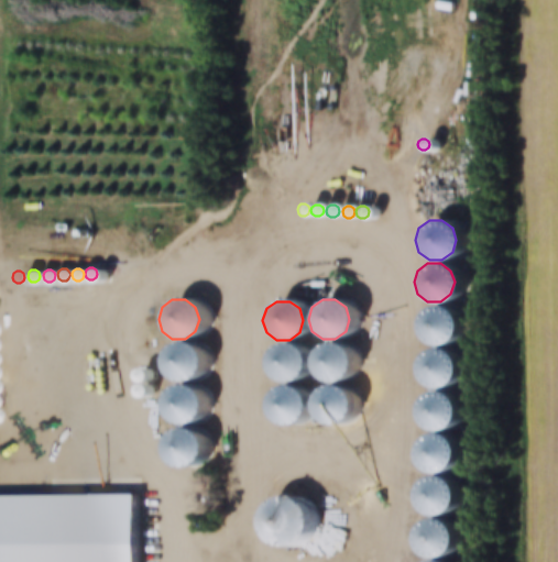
[(453,326),(450,313),(440,306),(427,306),(417,313),(413,326),(417,338),(427,344),(440,344),(450,338),(453,326)]
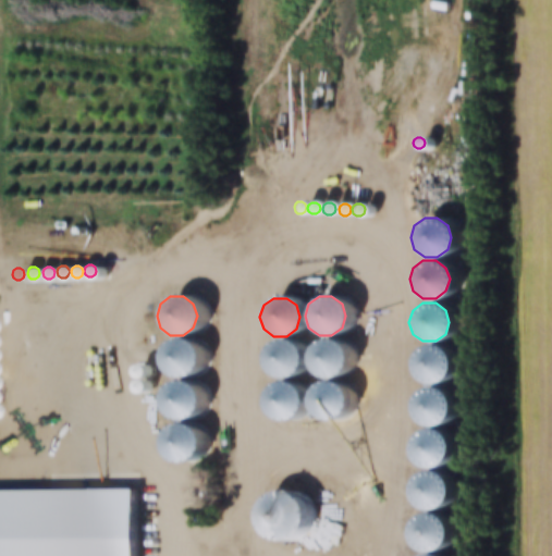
[(197,358),(193,346),(183,338),(170,338),(160,346),(157,358),(160,370),(170,378),(183,378),(193,370),(197,358)]
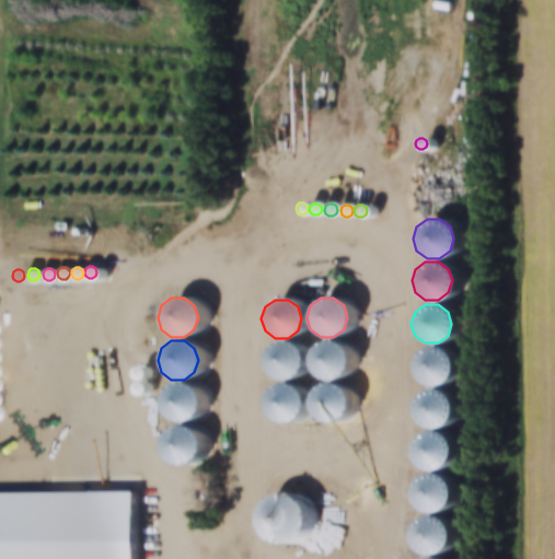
[(347,361),(344,349),(333,341),(321,341),(310,349),(307,361),(310,373),(321,381),(333,381),(344,373),(347,361)]
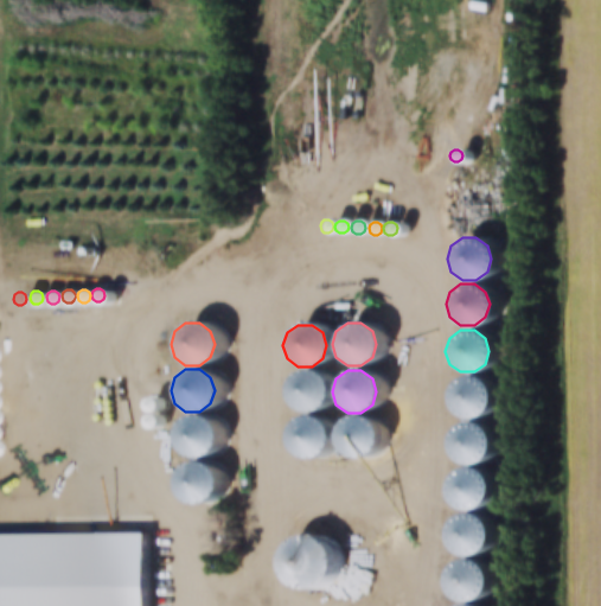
[(326,391),(323,378),(311,371),(298,371),(286,378),(282,391),(286,404),(298,413),(311,413),(323,404),(326,391)]
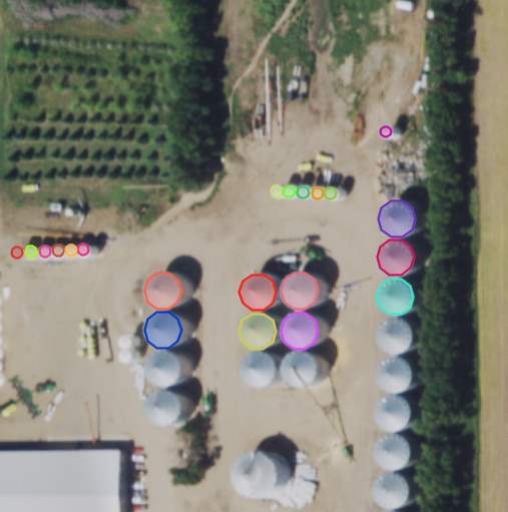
[(412,335),(409,324),(399,318),(388,318),(378,324),(375,335),(378,346),(388,353),(399,353),(409,346),(412,335)]
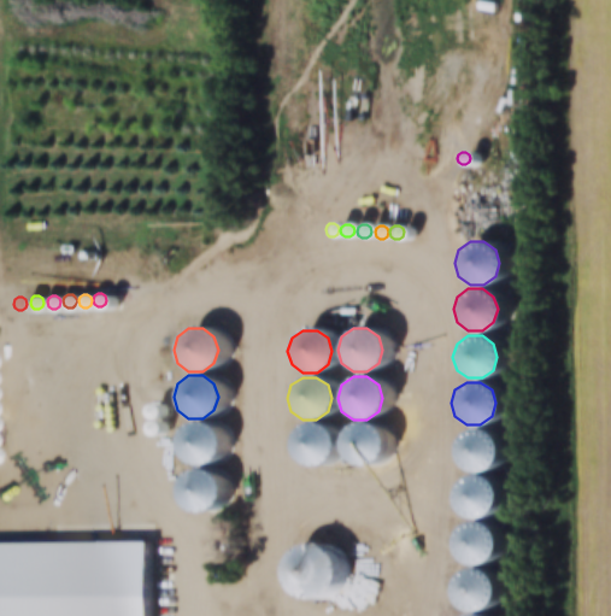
[(156,410),(154,405),(151,403),(147,403),(144,405),(142,410),(144,414),(147,416),(151,416),(154,414),(156,410)]
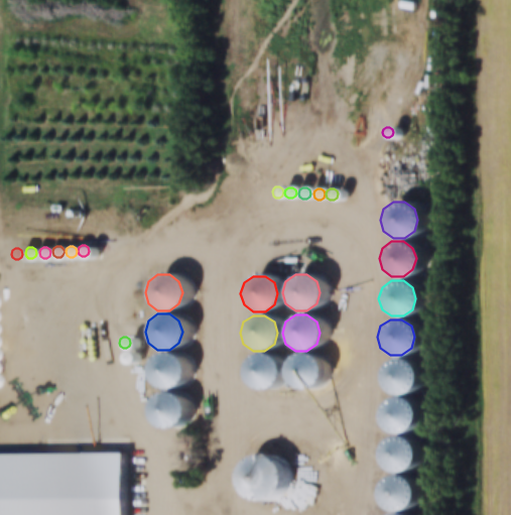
[(131,357),(129,353),(127,351),(123,351),(120,353),(119,357),(120,360),(123,362),(127,362),(129,360),(131,357)]
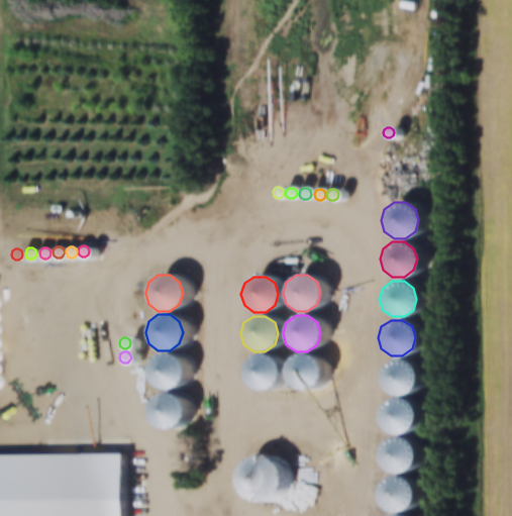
[(183,373),(179,362),(170,354),(158,354),(148,362),(145,373),(148,383),(158,390),(170,390),(179,383),(183,373)]
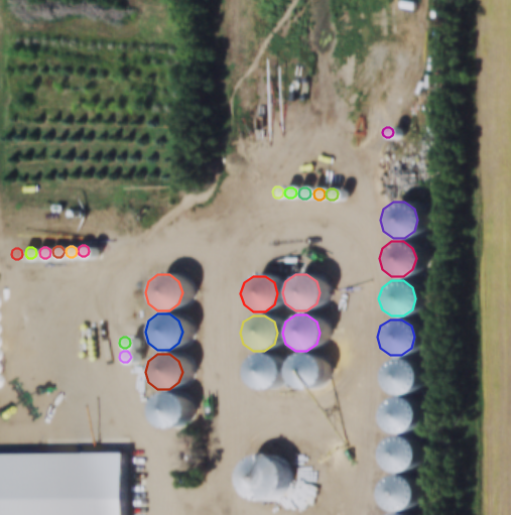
[(278,372),(274,361),(265,354),(253,354),(244,361),(240,372),(244,383),(253,390),(265,390),(274,383),(278,372)]
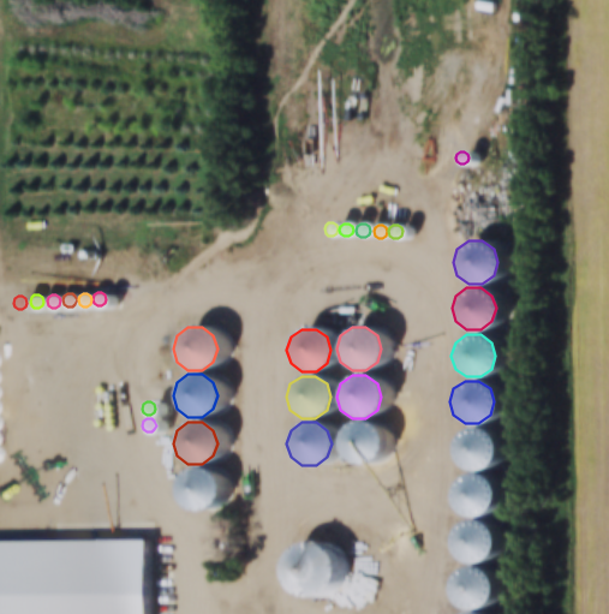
[(380,443),(376,430),(365,422),(351,422),(340,430),(335,443),(340,457),(351,465),(365,465),(376,457),(380,443)]
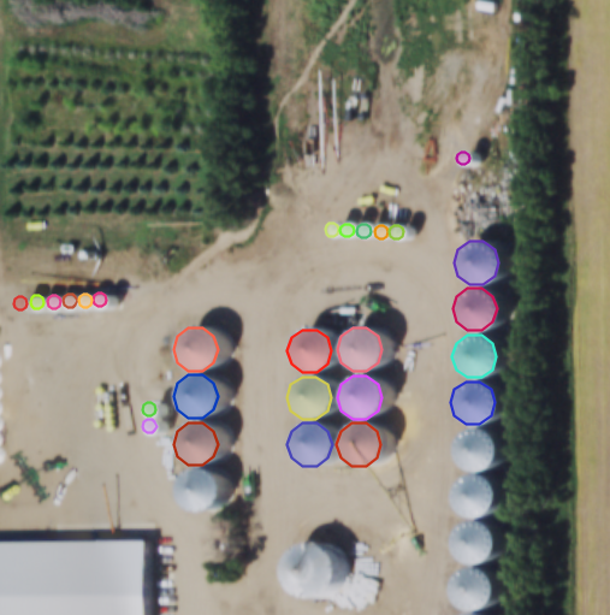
[(495,449),(490,436),(479,427),(465,427),(454,436),(449,449),(454,462),(465,469),(479,469),(490,462),(495,449)]
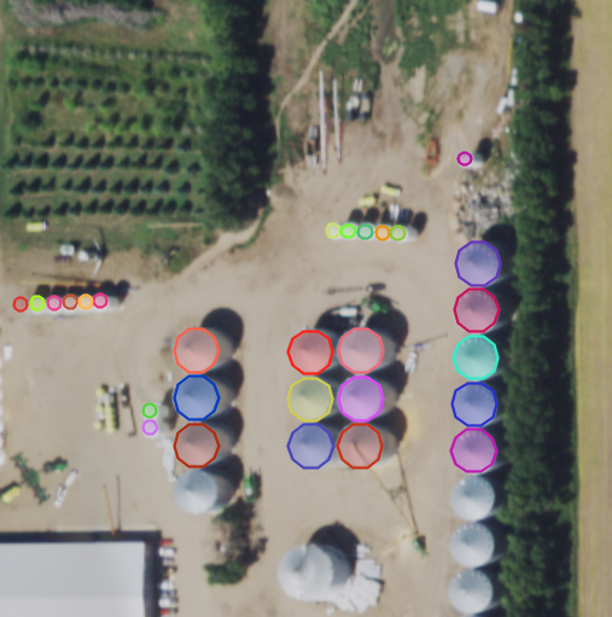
[(219,493),(215,479),(203,472),(190,472),(178,479),(174,493),(178,506),(190,514),(203,514),(215,506),(219,493)]
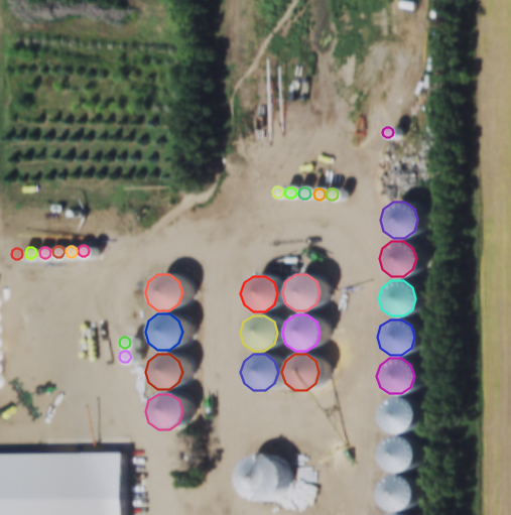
[(412,414),(409,404),(400,397),(388,397),(379,404),(375,414),(379,425),(388,432),(400,432),(409,425),(412,414)]
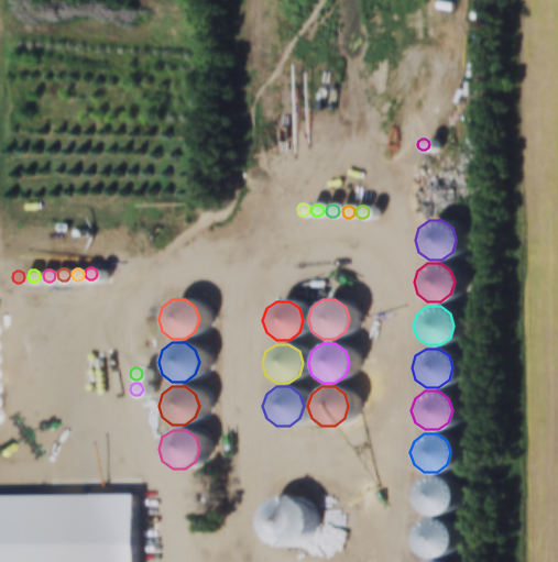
[(449,495),(446,483),(436,476),(423,476),(413,483),(408,495),(413,507),(423,515),(436,515),(446,507),(449,495)]
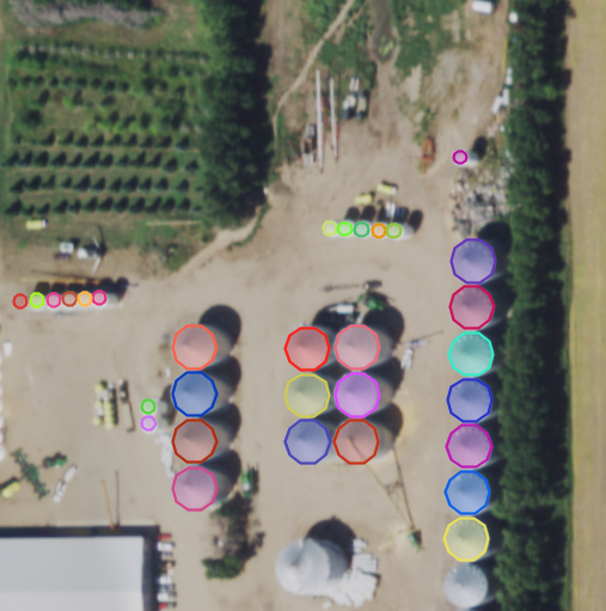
[(0,538),(139,537),(139,610),(0,610),(0,538)]
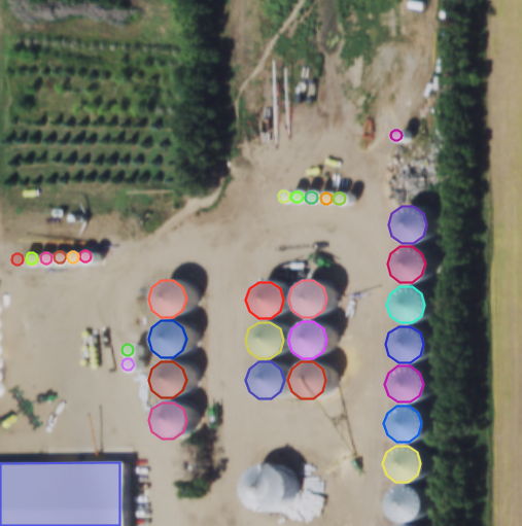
[(286,488),(282,474),(270,465),(255,465),(243,474),(239,488),(243,501),(255,510),(270,510),(282,501),(286,488)]
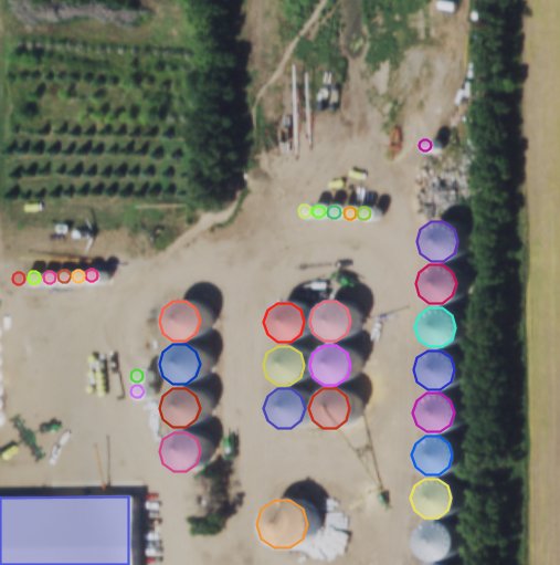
[(451,541),(447,529),(436,521),(424,521),(413,529),(410,541),(413,553),(424,561),(436,561),(447,553),(451,541)]
